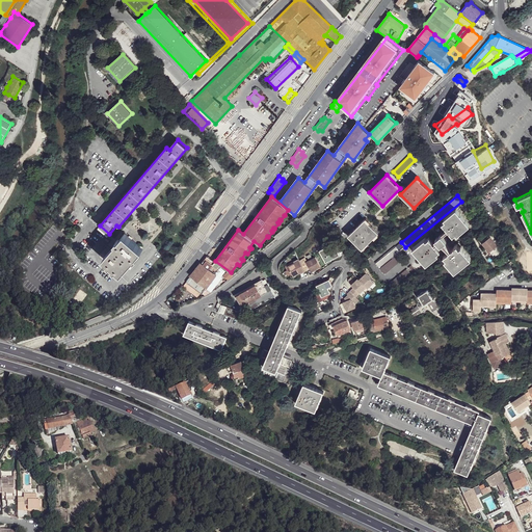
[(470,225),(456,209),(444,218),(446,220),(443,222),(446,228),(450,232),(453,237),(456,234),(458,235),(470,225)]
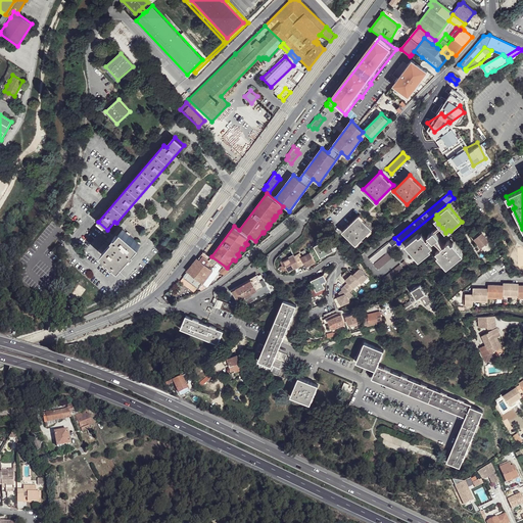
[(373,228),(360,216),(344,231),(358,244),(373,228)]
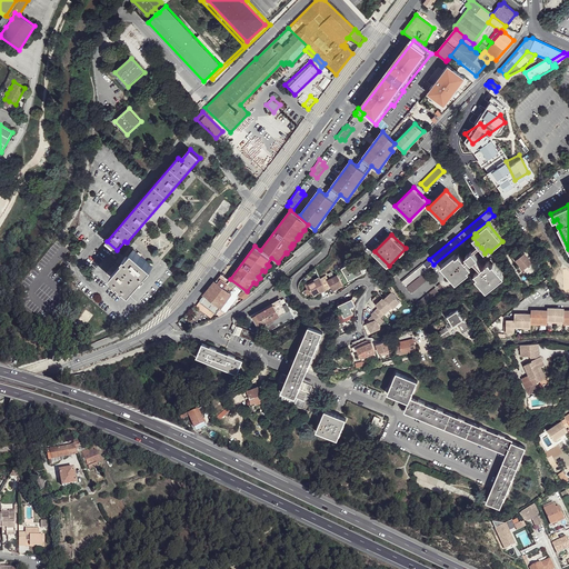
[(481,248),(477,243),(471,248),(470,247),(465,250),(467,255),(463,258),(467,262),(470,260),(471,261),(473,260),(477,265),(480,268),(482,267),(479,261),(477,258),(478,257),(476,253),(481,248)]
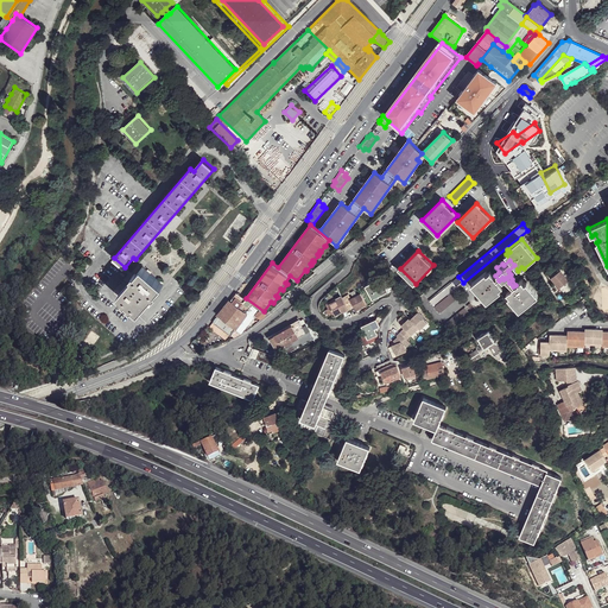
[(163,284),(143,267),(119,296),(138,312),(163,284)]
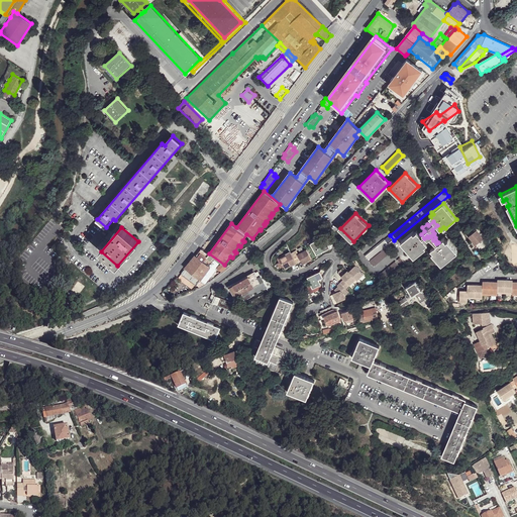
[(421,234),(418,230),(414,233),(413,231),(402,240),(414,256),(426,246),(424,245),(427,242),(424,238),(421,234)]
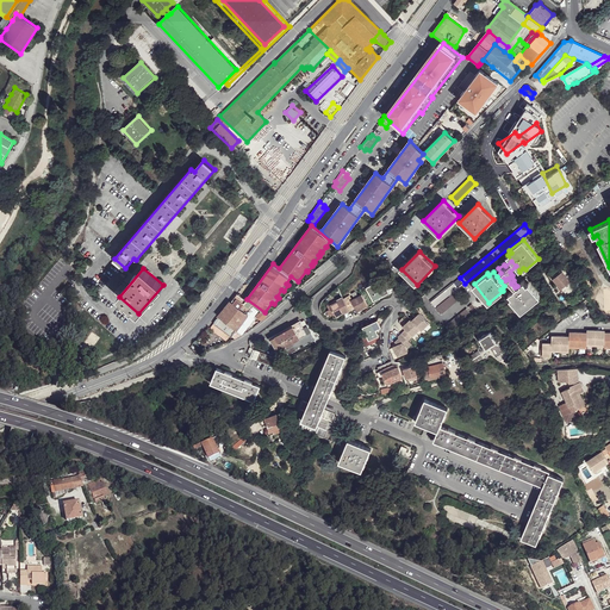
[(573,286),(561,272),(553,279),(564,293),(573,286)]
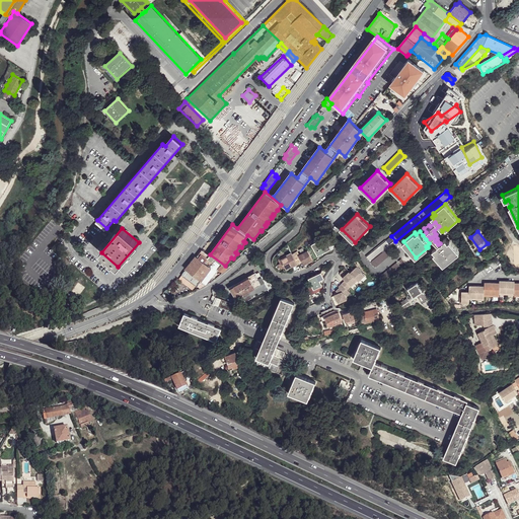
[(331,247),(325,236),(312,243),(318,254),(331,247)]
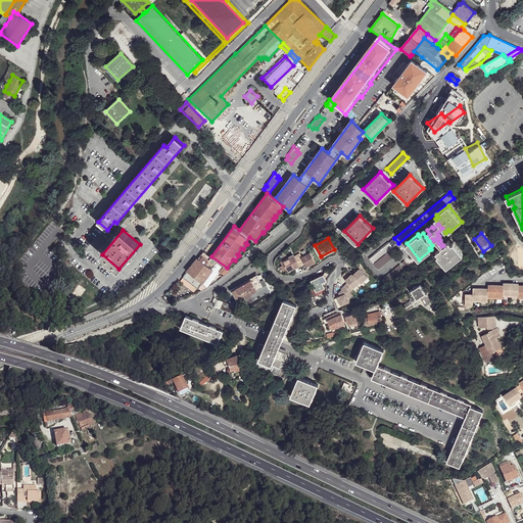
[(463,254),(452,239),(443,245),(441,246),(435,252),(447,267),(463,254)]
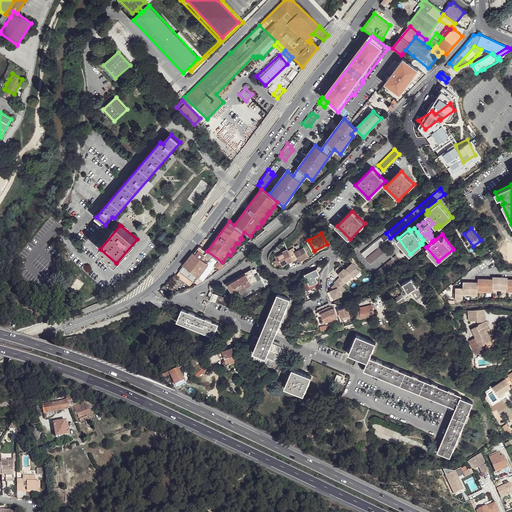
[(389,248),(381,237),(362,253),(370,264),(389,248)]
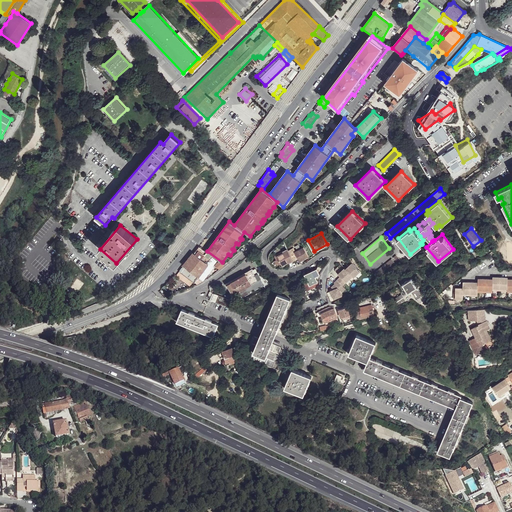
[(303,246),(294,251),(299,260),(308,256),(303,246)]
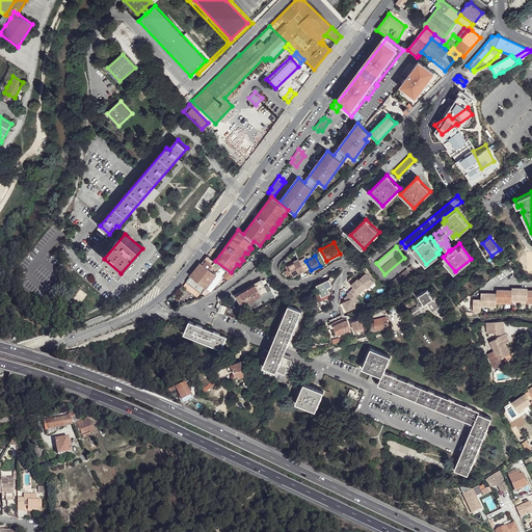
[(222,268),(207,257),(202,263),(216,275),(222,268)]
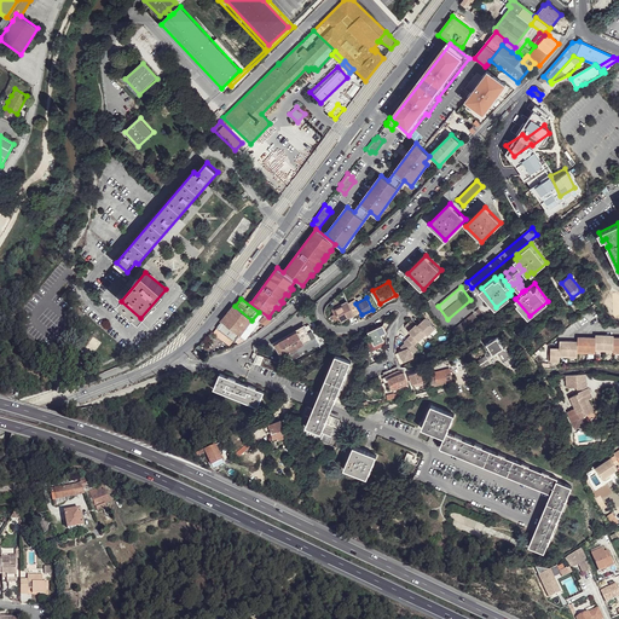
[(342,305),(335,310),(341,320),(348,317),(350,317),(354,314),(347,301),(342,304),(342,305)]
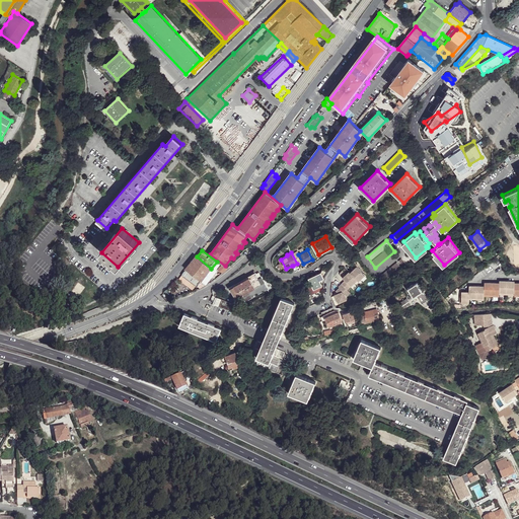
[(197,256),(196,256),(186,270),(201,282),(207,273),(211,269),(197,256)]
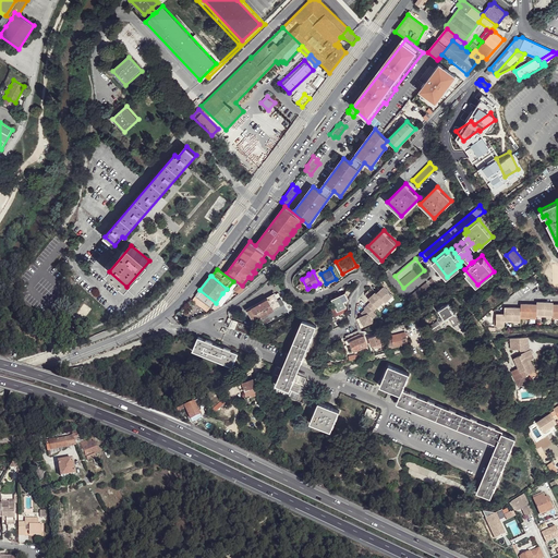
[(432,289),(426,282),(410,295),(415,302),(432,289)]
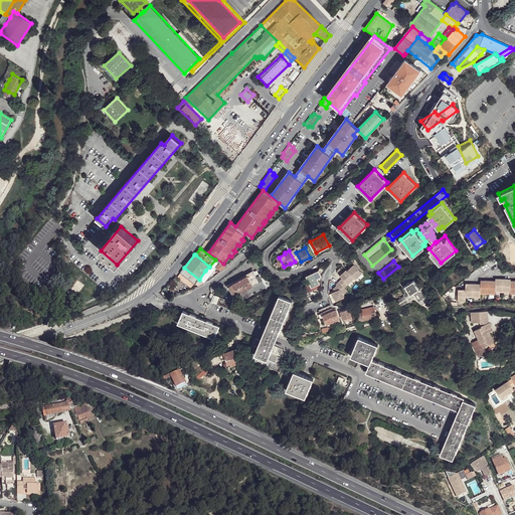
[(234,297),(263,282),(266,288),(265,288),(267,291),(272,288),(270,285),(258,262),(253,264),(258,271),(228,287),(234,297)]
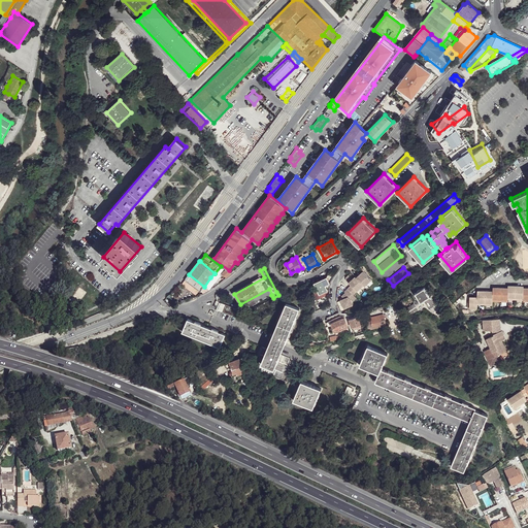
[(371,281),(363,271),(357,277),(356,276),(349,283),(352,286),(348,289),(353,295),(357,291),(360,294),(366,288),(364,287),(371,281)]
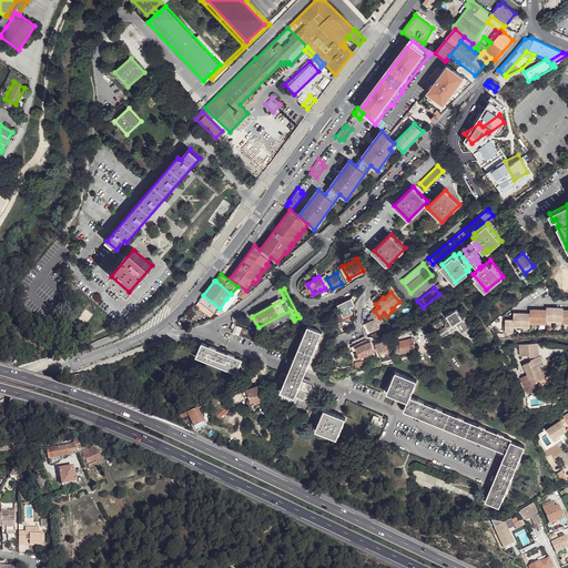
[(220,308),(203,295),(194,306),(210,317),(213,312),(217,315),(224,312),(220,308)]
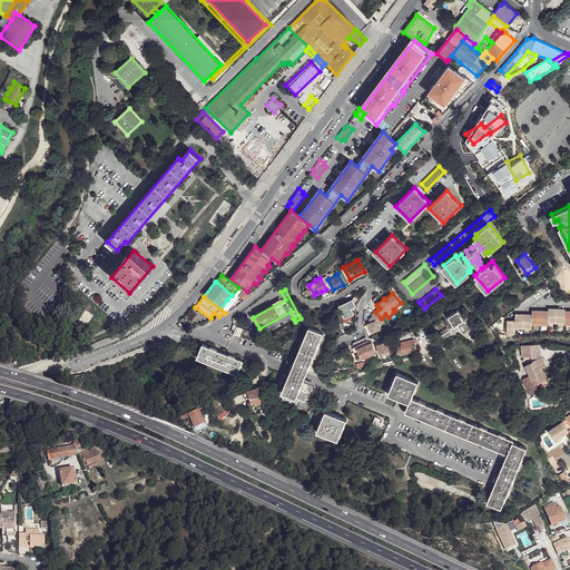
[(352,300),(338,305),(342,313),(338,314),(340,316),(341,323),(346,321),(344,317),(354,314),(352,308),(355,306),(352,300)]
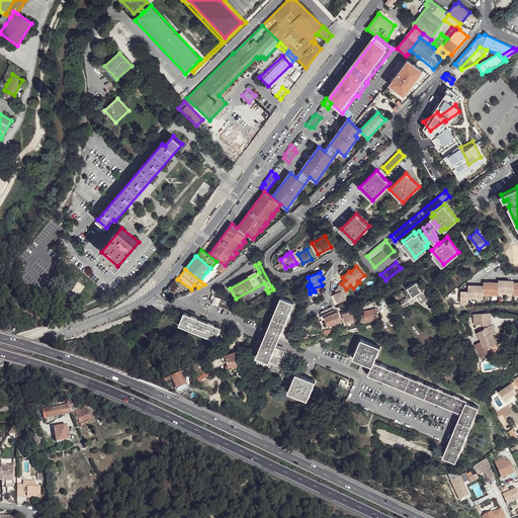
[(422,291),(416,282),(407,288),(412,297),(414,296),(422,291)]
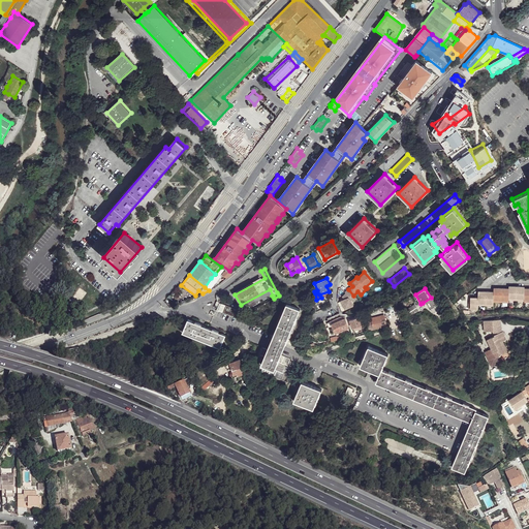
[(516,288),(511,288),(510,290),(510,300),(527,300),(527,290),(526,289),(522,289),(522,288),(516,288)]
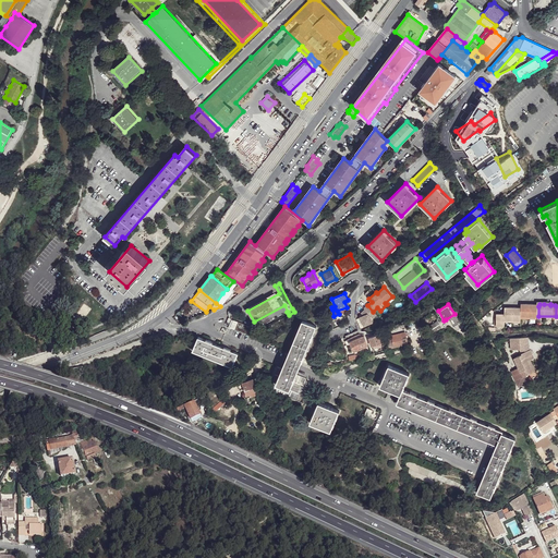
[(372,319),(376,315),(373,312),(367,305),(364,308),(365,310),(361,313),(364,316),(360,317),(364,326),(373,323),(372,319)]
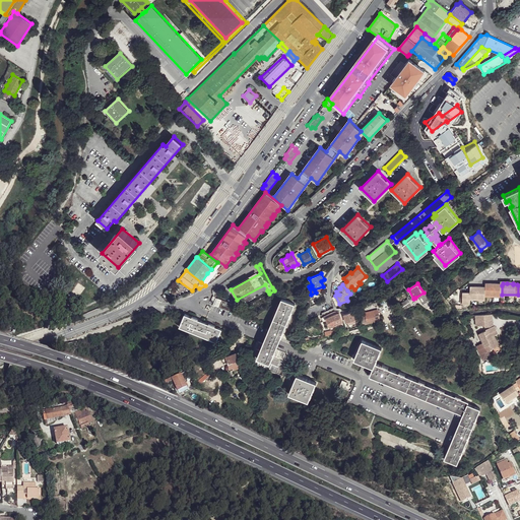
[(492,285),(488,285),(488,289),(488,297),(502,297),(502,295),(502,285),(499,285),(492,284),(492,285)]
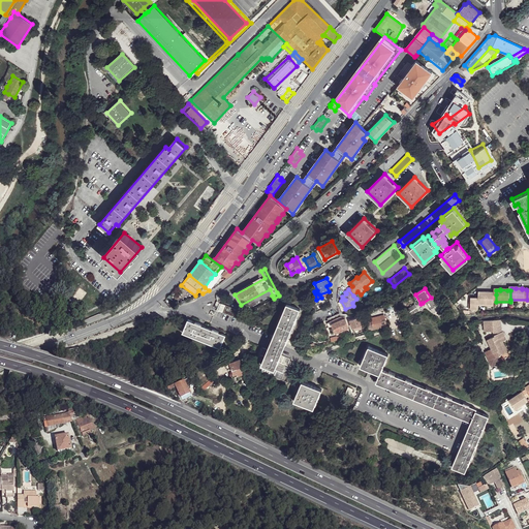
[(485,294),(480,294),(480,299),(480,305),(496,305),(496,304),(496,302),(496,294),(491,294),(491,293),(485,293),(485,294)]
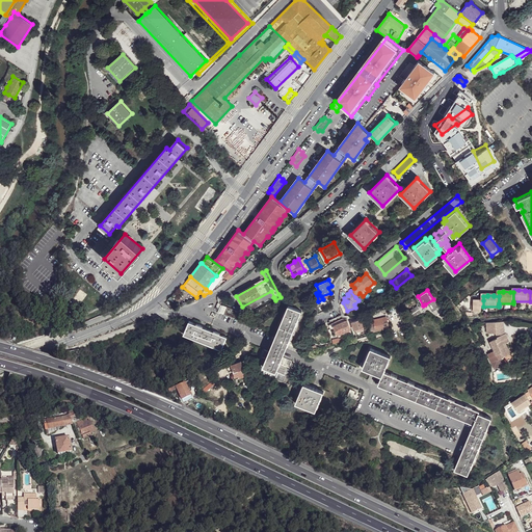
[(476,304),(474,304),(473,312),(482,312),(483,309),(483,307),(483,300),(480,300),(480,301),(476,301),(476,304)]
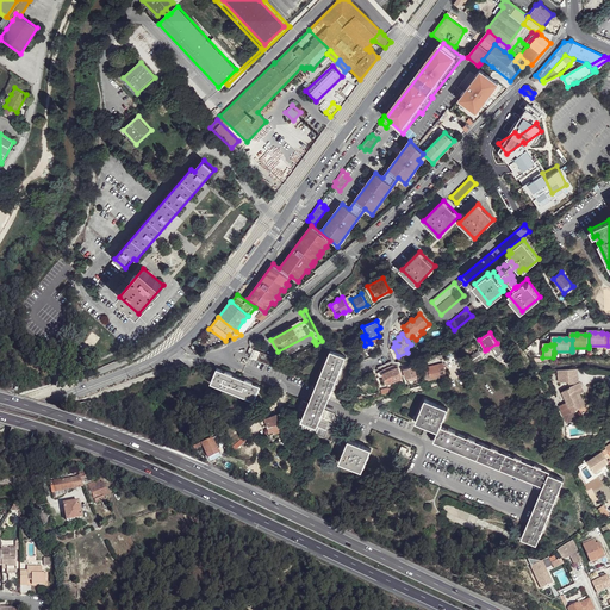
[(346,356),(330,349),(312,393),(311,397),(310,400),(309,403),(302,421),(316,427),(323,410),(324,408),(325,403),(328,399),(346,356)]
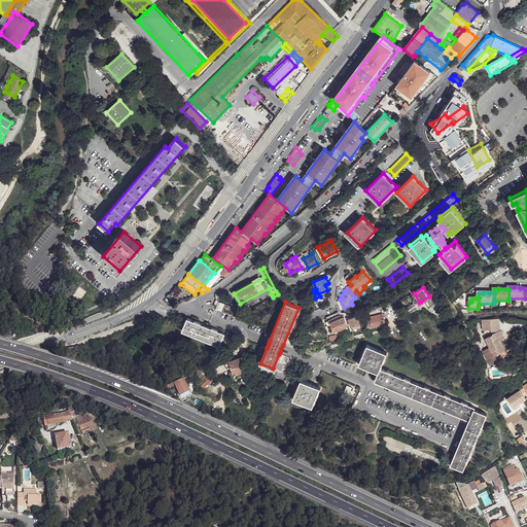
[(239,310),(221,303),(217,309),(236,317),(237,316),(239,310)]
